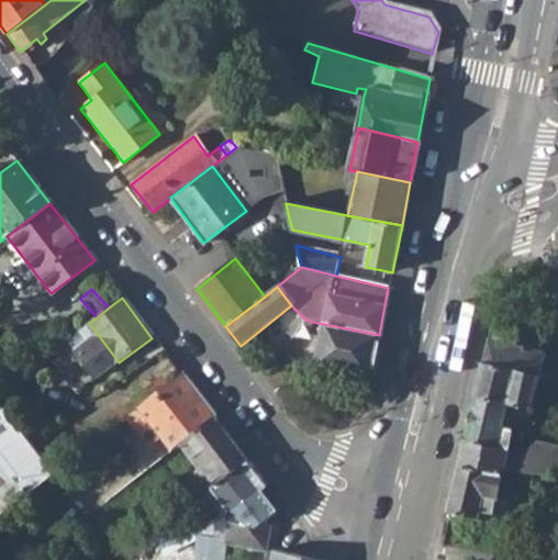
[(489,324),(508,328),(513,304),(494,300),(489,324)]
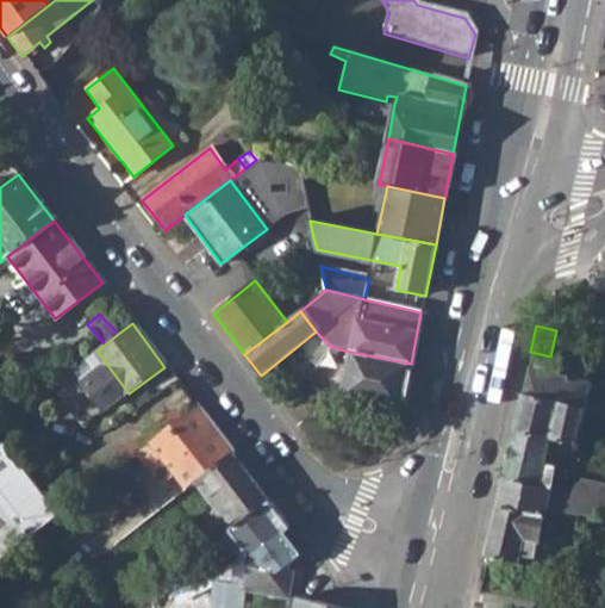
[(325,341),(307,363),(315,368),(325,354),(331,347),(325,341)]
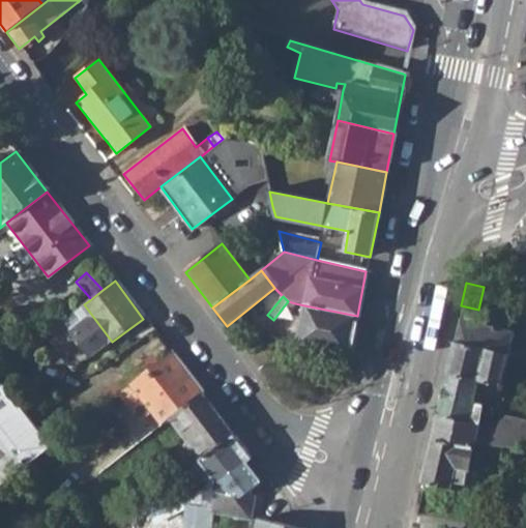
[(63,321),(90,358),(112,342),(84,304),(63,321)]
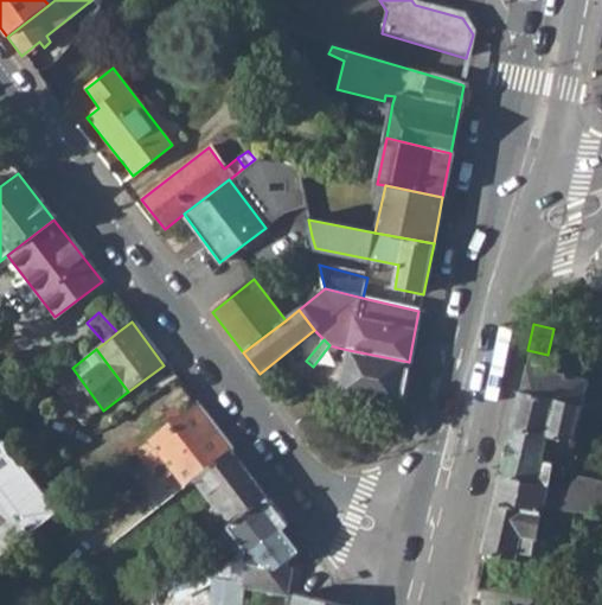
[(348,350),(339,396),(401,408),(409,362),(348,350)]
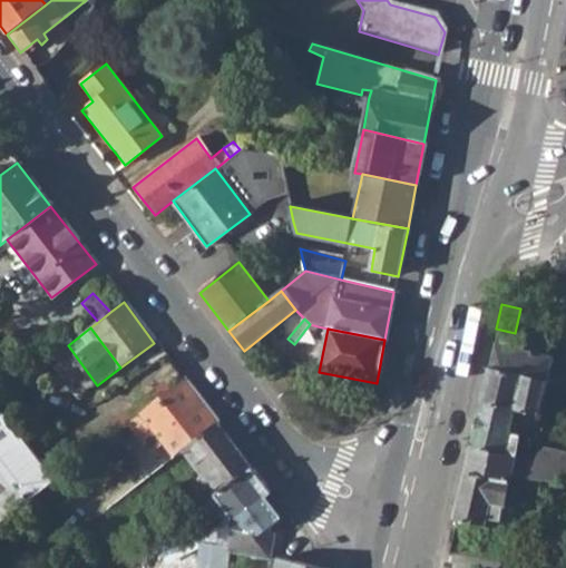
[(515,408),(536,413),(536,410),(549,358),(493,344),(479,400),(515,408)]
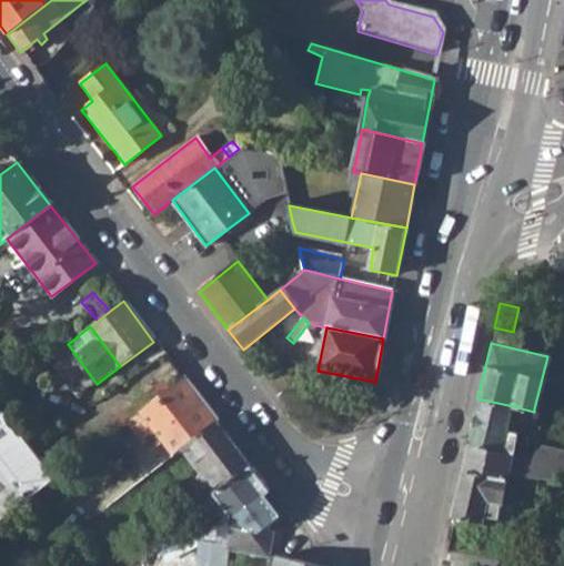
[(181,377),(110,435),(143,478),(180,450),(215,422),(181,377)]
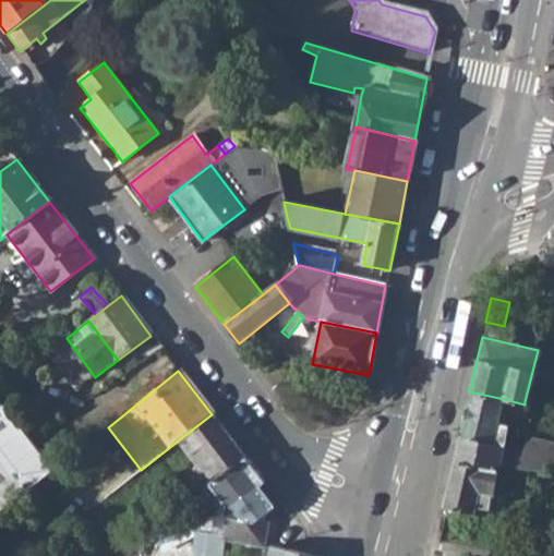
[(469,391),(459,436),(493,444),(498,422),(509,425),(508,428),(518,430),(525,405),(504,399),(469,391)]
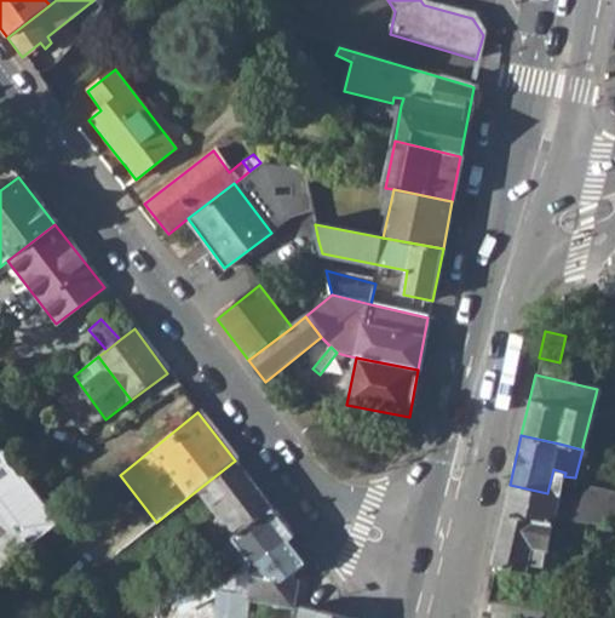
[(0,570),(61,524),(0,442),(0,570)]
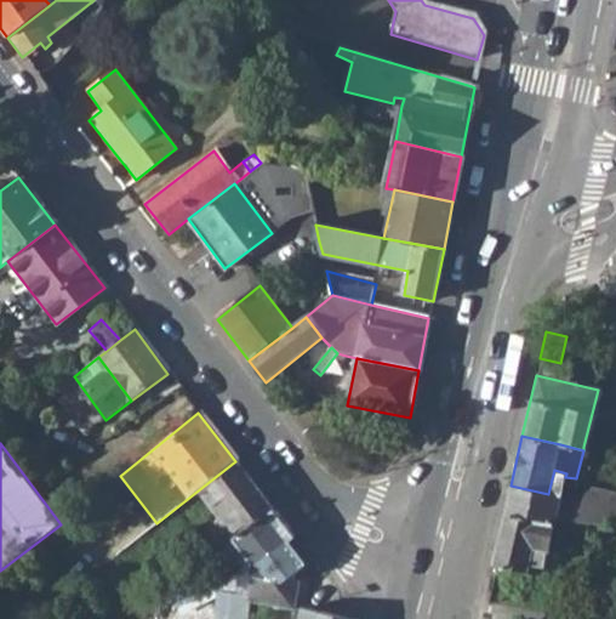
[(235,461),(197,492),(218,518),(214,523),(228,545),(272,512),(235,461)]
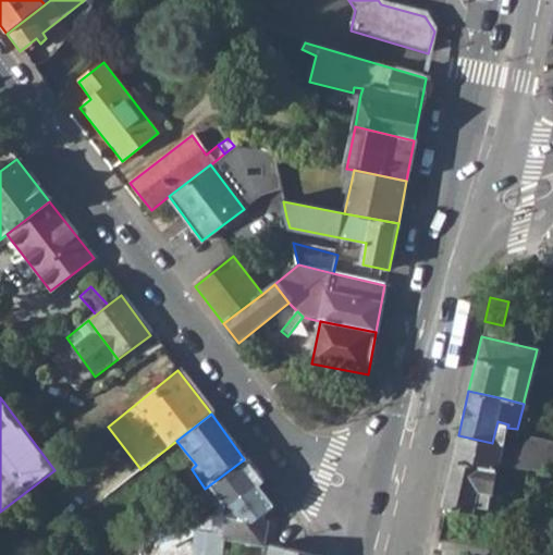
[(492,443),(458,435),(453,460),(495,469),(496,466),(552,471),(552,442),(520,435),(517,449),(502,446),(507,428),(508,424),(498,421),(492,443)]
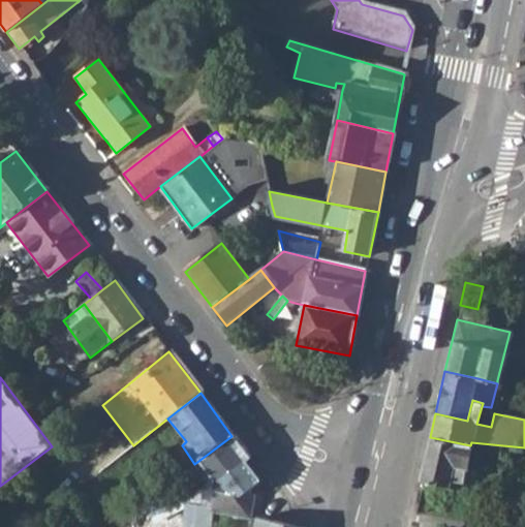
[(232,436),(194,464),(209,479),(211,483),(214,484),(247,460),(232,436)]
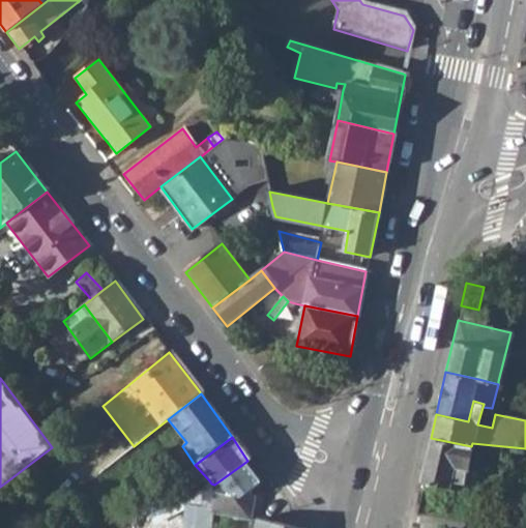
[(432,484),(450,488),(451,482),(464,486),(471,446),(431,438),(421,481),(424,481),(432,484)]
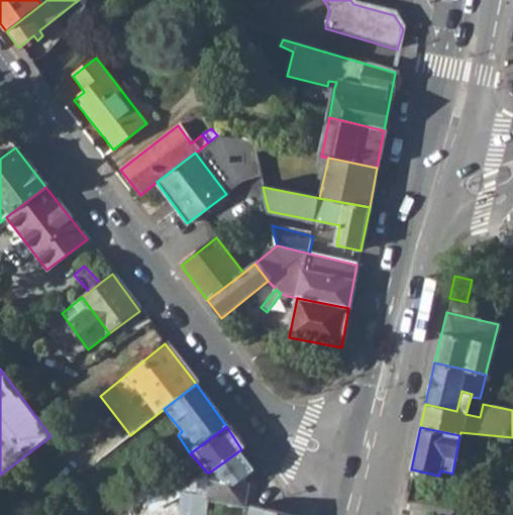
[(237,485),(255,469),(241,449),(209,473),(206,472),(204,469),(197,473),(201,478),(209,479),(237,485)]
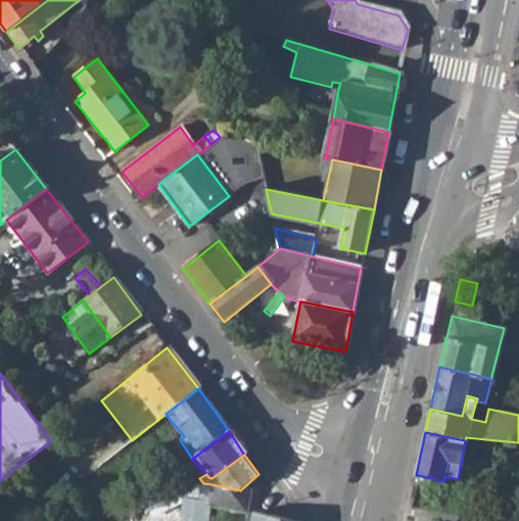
[(176,471),(189,486),(199,478),(206,474),(192,459),(176,471)]
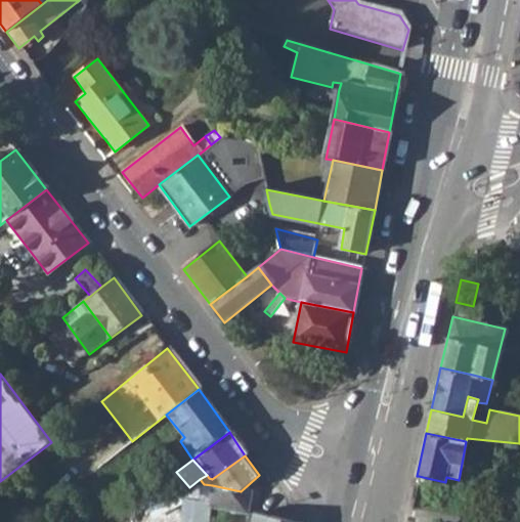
[(162,482),(138,501),(149,514),(172,496),(162,482)]
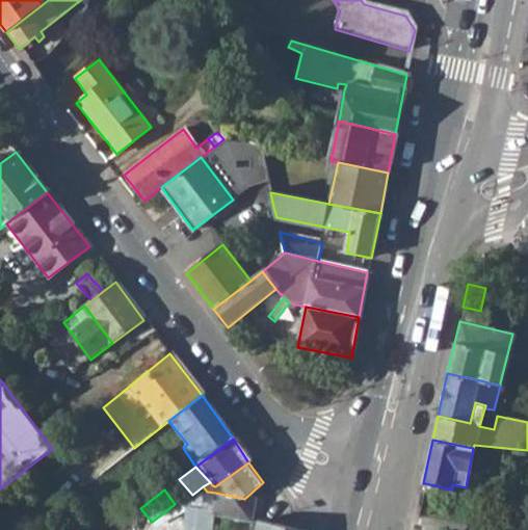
[(249,522),(255,501),(244,499),(215,493),(212,511),(211,513),(249,522)]
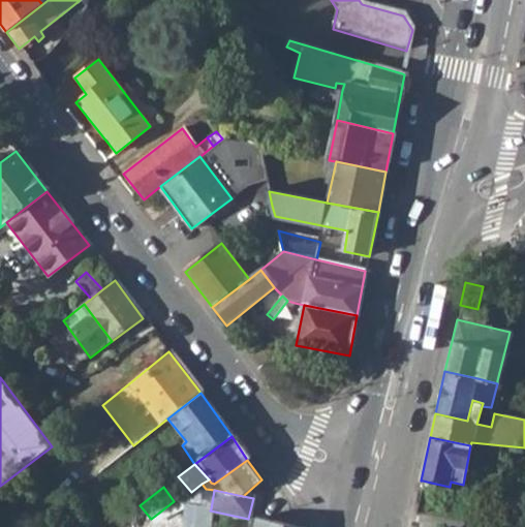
[(194,526),(195,507),(187,506),(185,526),(194,526)]
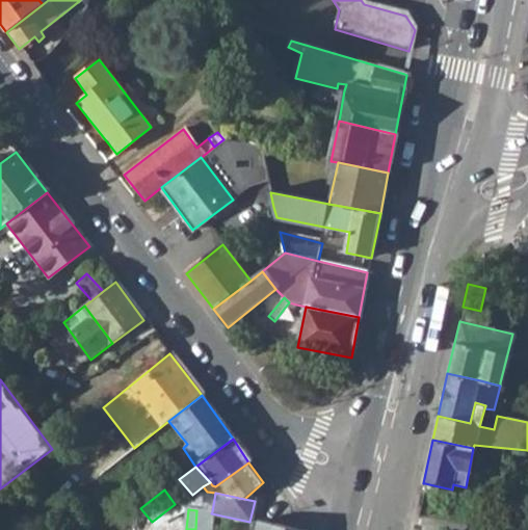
[(196,510),(195,529),(209,529),(211,513),(212,511),(196,510)]
